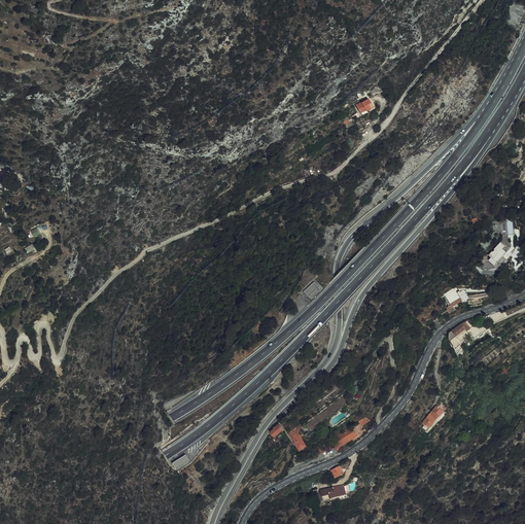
[(357,103),(353,107),(358,114),(362,110),(363,111),(370,106),(363,99),(358,104),(357,103)]
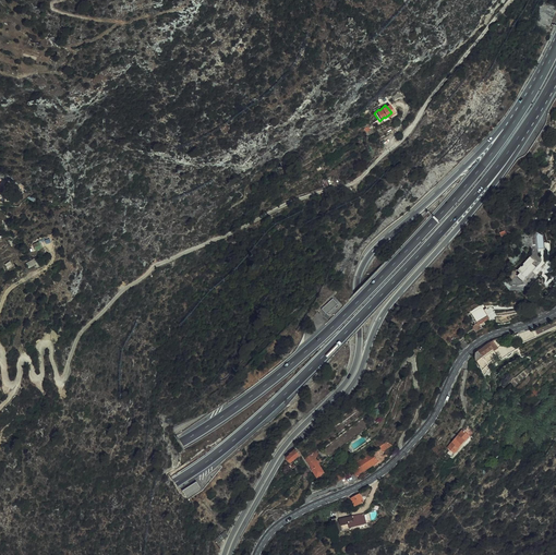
[(0,182),(0,197),(1,200),(10,189),(3,183),(0,182)]
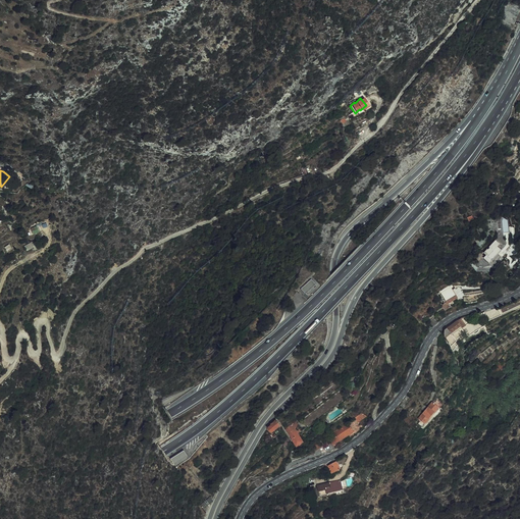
[(24,232),(26,238),(36,235),(35,229),(24,232)]
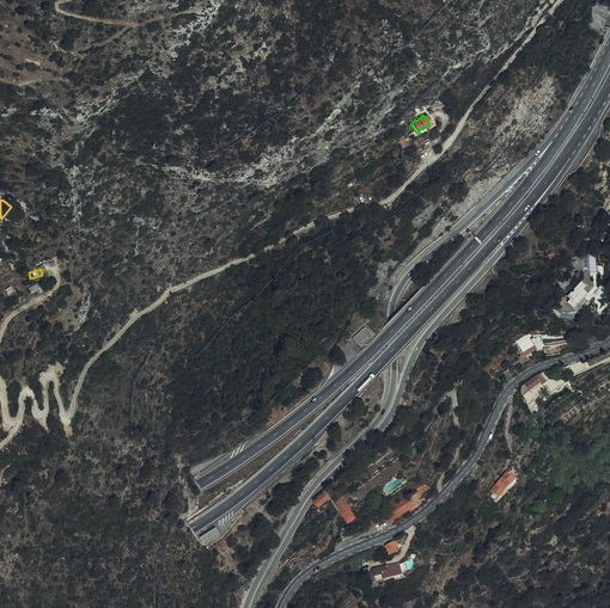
[(565,298),(568,301),(572,305),(573,306),(574,305),(580,299),(585,294),(580,290),(581,288),(583,287),(578,283),(574,287),(568,294),(565,298)]
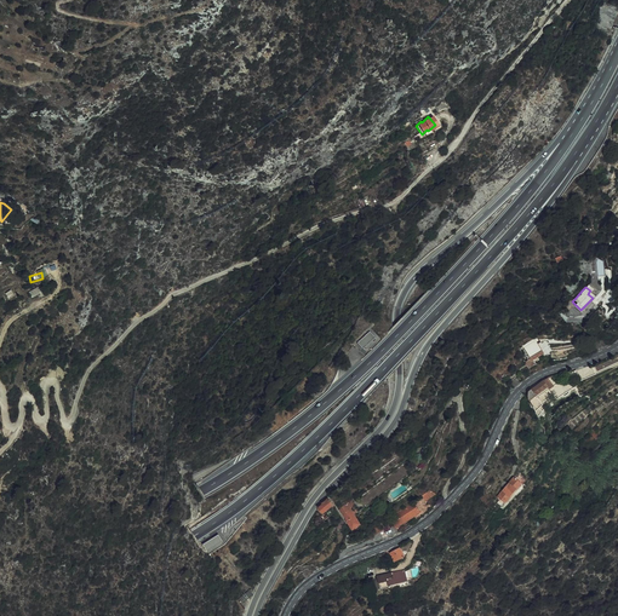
[(579,309),(576,305),(572,309),(578,314),(583,317),(588,311),(593,306),(591,305),(588,303),(582,309),(581,310),(579,309)]
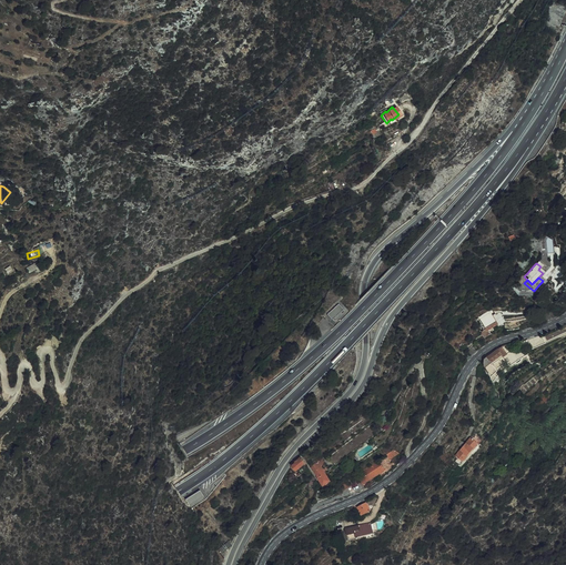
[(478,289),(481,290),(483,291),(485,291),(486,288),(487,286),(486,285),(485,285),(481,283),(478,282),(476,285),(476,286),(478,289)]
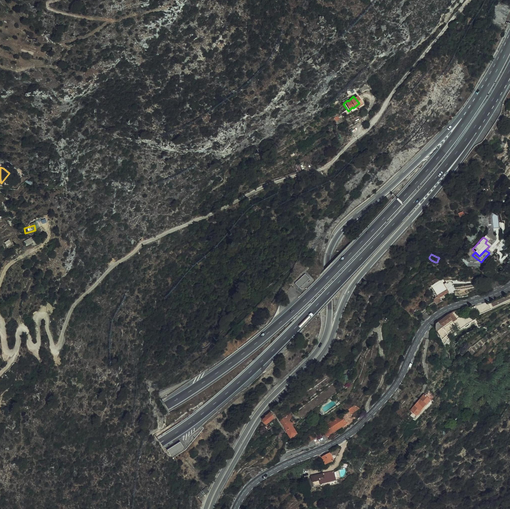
[(303,291),(313,281),(308,276),(298,286),(303,291)]
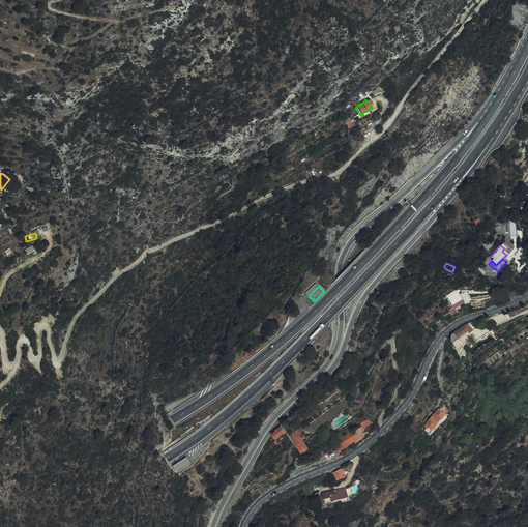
[(448,309),(447,310),(450,316),(455,313),(452,309),(462,303),(463,302),(462,301),(459,295),(458,295),(457,296),(453,297),(450,299),(452,302),(446,305),(448,309)]
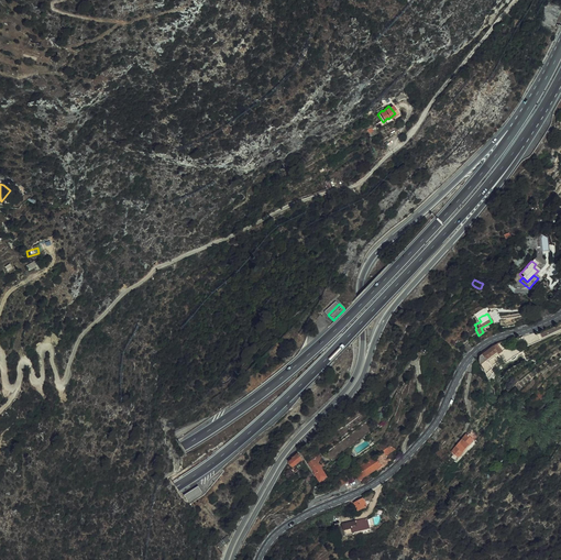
[(463,353),(463,355),(466,352),(469,350),(471,347),(468,348),(464,343),(459,349),(463,353)]
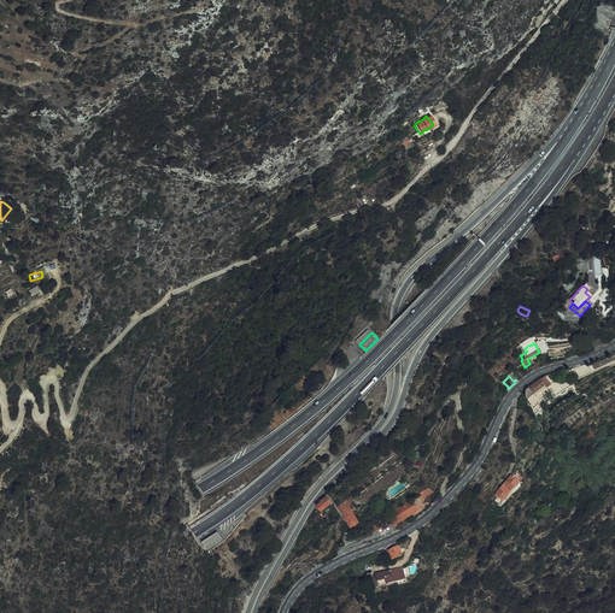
[(534,388),(533,387),(529,389),(531,392),(529,392),(528,393),(527,396),(528,400),(536,412),(534,413),(537,416),(537,417),(543,413),(539,408),(543,406),(540,405),(537,400),(552,388),(551,385),(556,382),(551,376),(546,378),(534,388)]
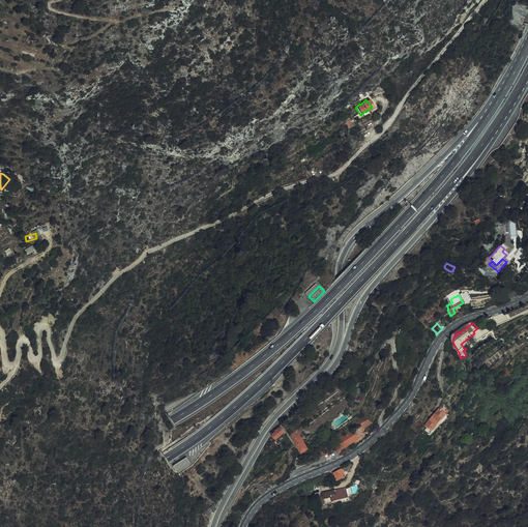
[(279,337),(274,333),(269,340),(272,343),(279,337)]
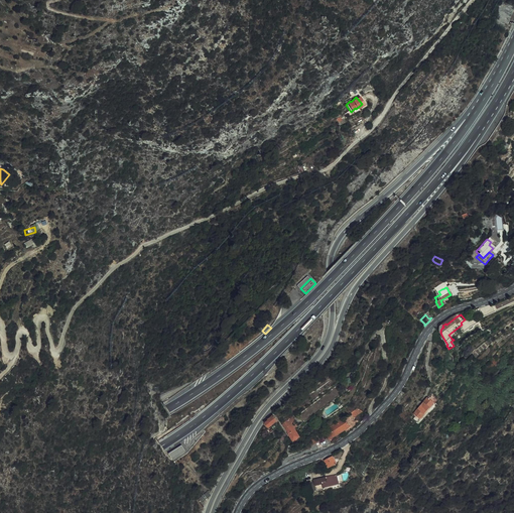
[(374,395),(371,401),(375,404),(377,402),(377,401),(377,400),(378,399),(378,398),(379,398),(379,397),(378,397),(377,396),(374,395)]
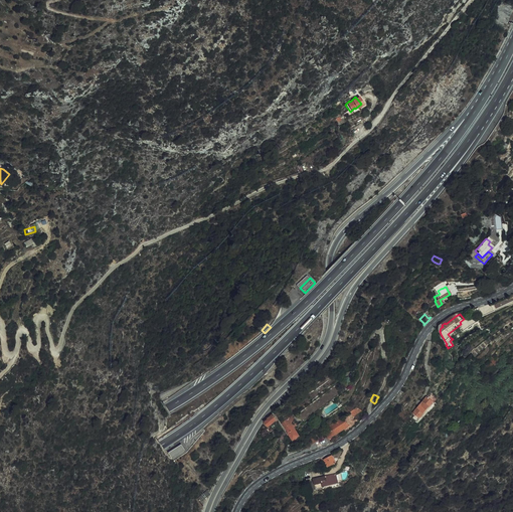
[(423,404),(416,412),(419,414),(423,410),(431,402),(425,398),(422,403),(423,404)]
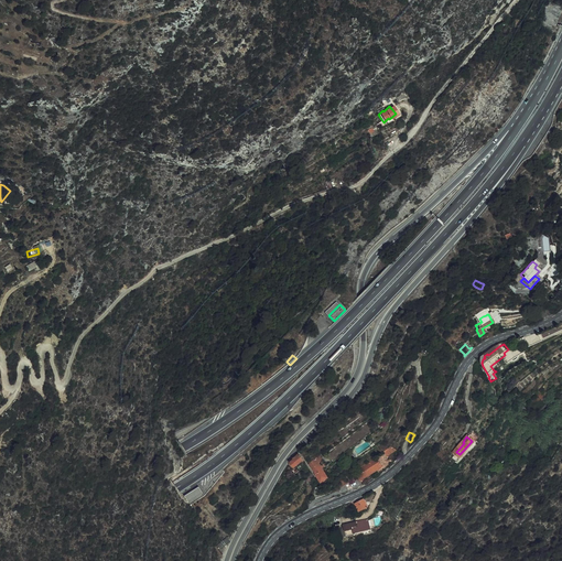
[(395,450),(390,446),(390,448),(386,450),(375,457),(378,462),(380,460),(392,452),(395,450)]
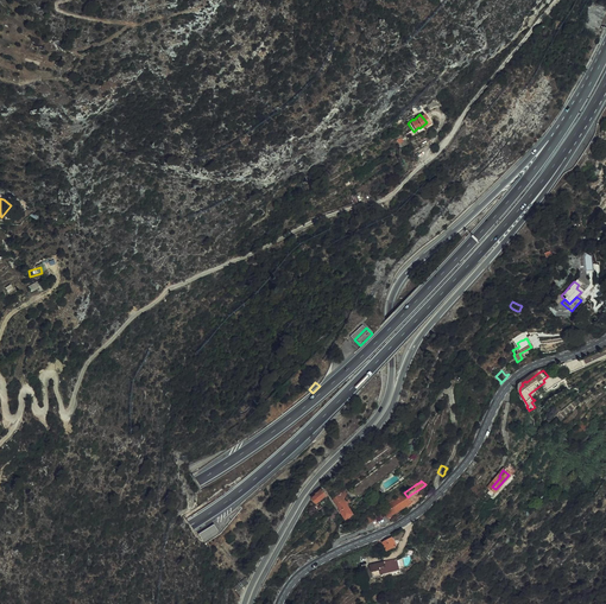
[(322,491),(311,498),(315,503),(316,503),(317,502),(324,497),(326,496),(322,491)]
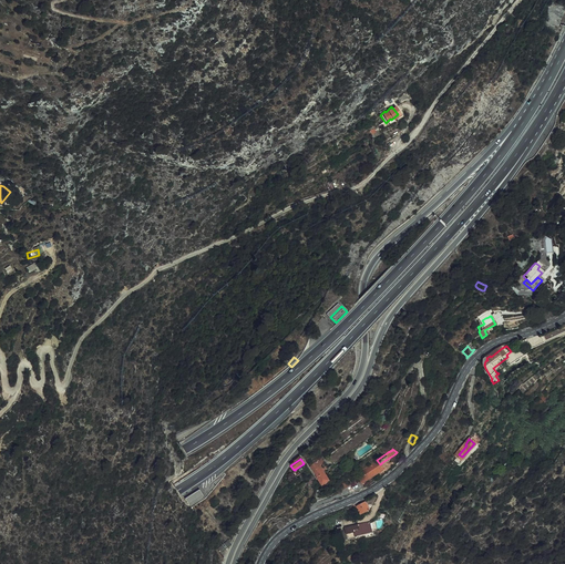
[(380,464),(377,460),(372,462),(353,474),(358,481),(360,484),(371,477),(382,470),(382,469),(380,464)]
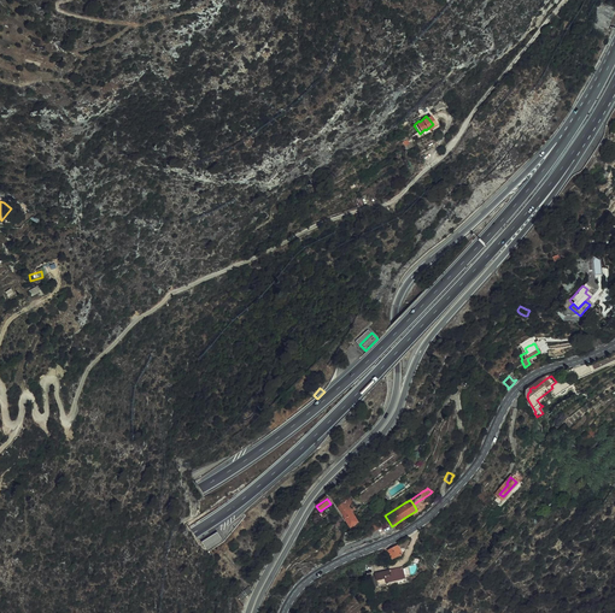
[(339,506),(337,506),(341,513),(349,525),(350,526),(357,522),(352,513),(347,506),(345,501),(343,504),(339,506)]
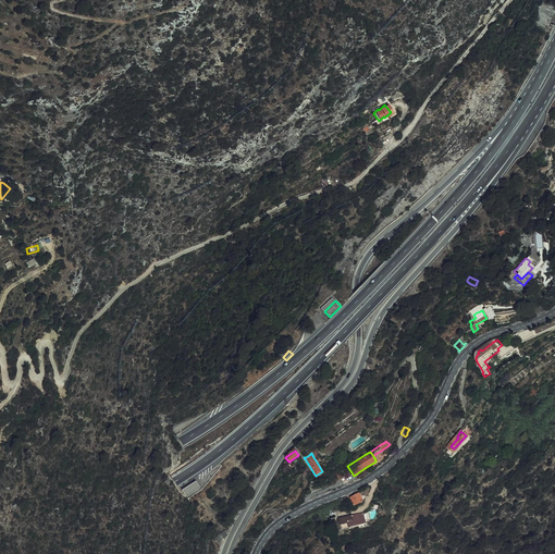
[(297,456),(291,460),(294,465),(299,462),(301,459),(298,455),(297,456)]
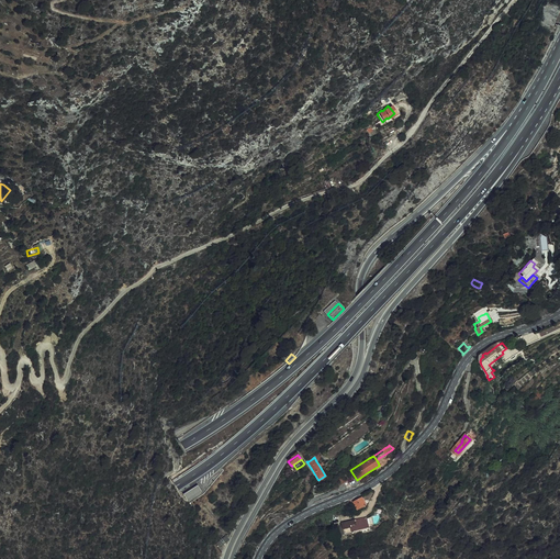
[(346,473),(348,478),(349,480),(355,477),(350,470),(346,473)]
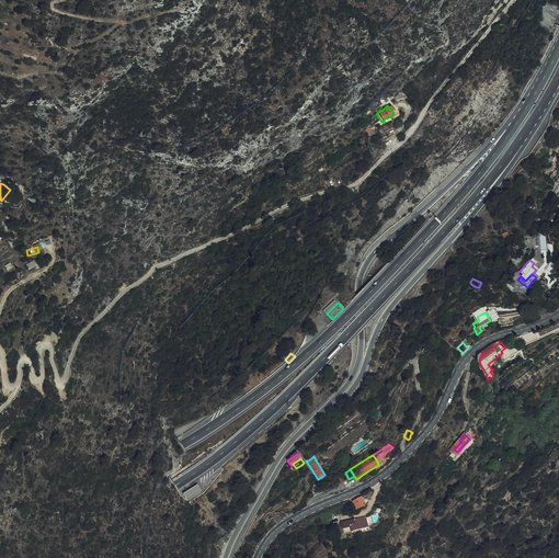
[(345,473),(332,481),(334,486),(345,479),(348,477),(345,473)]
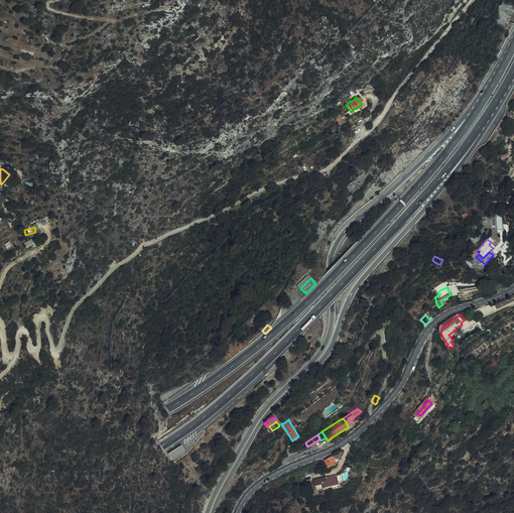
[(184,447),(170,457),(174,462),(187,454),(184,447)]
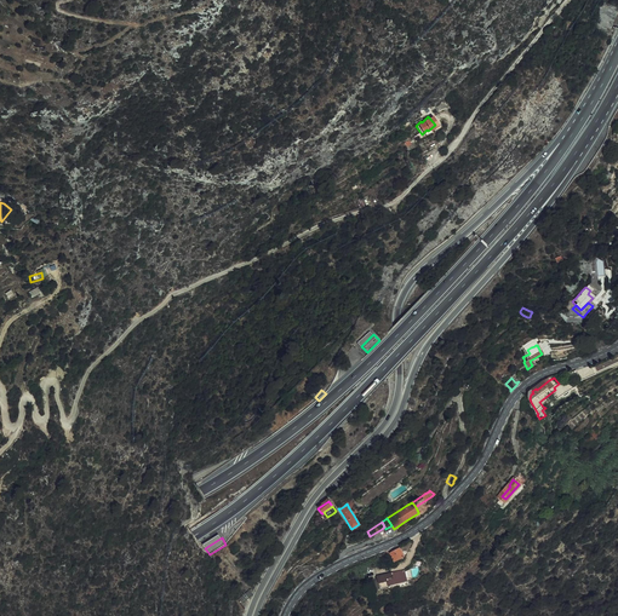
[(398,548),(389,553),(394,562),(402,557),(398,548)]
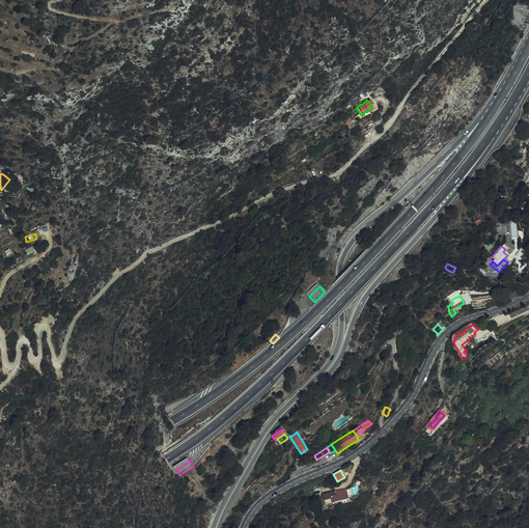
[(257,491),(260,495),(267,491),(269,490),(270,489),(269,487),(262,488),(259,490),(257,491)]
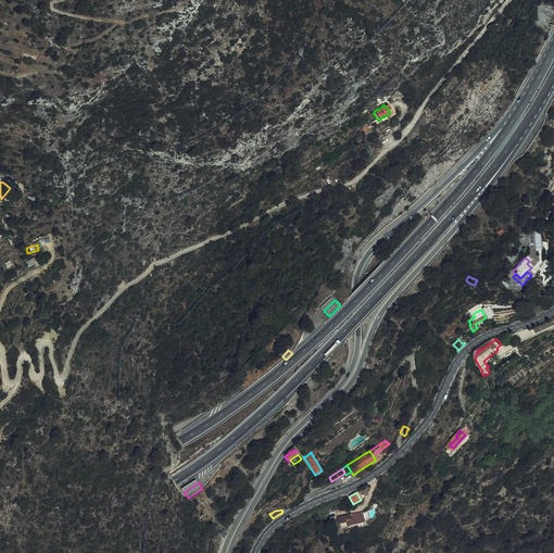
[(338,519),(334,522),(336,528),(359,522),(359,519),(364,518),(362,512),(338,518),(338,519)]
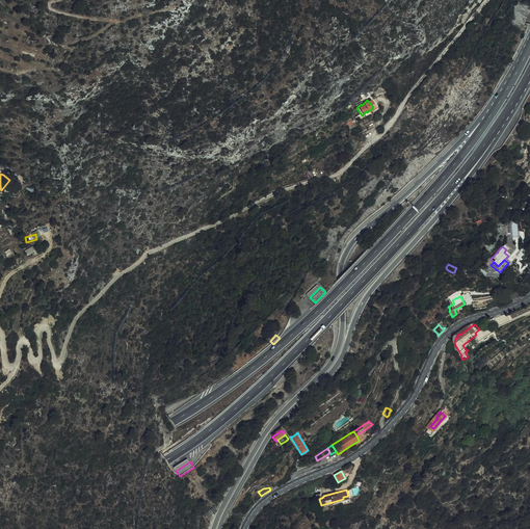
[(207,511),(203,514),(207,519),(210,517),(216,511),(215,509),(213,506),(207,511)]
